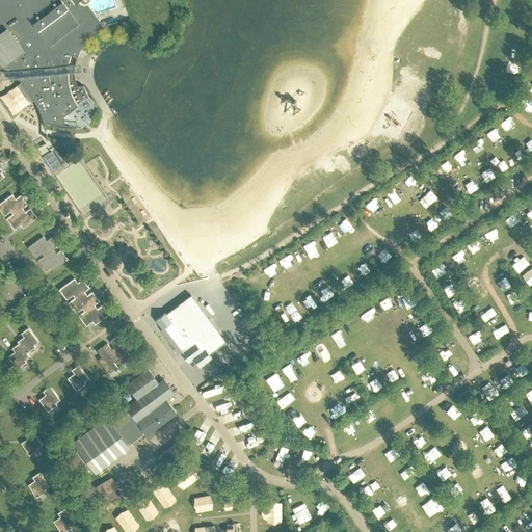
[(0,64),(1,67),(4,68),(6,69),(8,71),(7,71),(7,74),(8,77),(16,77),(17,78),(18,79),(19,80),(21,81),(22,83),(21,84),(32,99),(34,100),(35,102),(36,105),(37,107),(38,109),(40,111),(41,114),(42,116),(42,118),(43,122),(43,126),(63,127),(64,124),(63,115),(88,97),(87,96),(87,94),(86,92),(85,91),(85,89),(84,88),(83,86),(76,86),(76,85),(76,84),(75,82),(75,81),(75,79),(75,77),(75,75),(74,72),(74,70),(75,67),(75,63),(76,59),(76,57),(77,54),(80,47),(81,45),(85,40),(90,34),(102,25),(99,19),(96,14),(86,2),(84,0),(0,0),(0,37),(2,37),(2,42),(0,42),(0,64)]
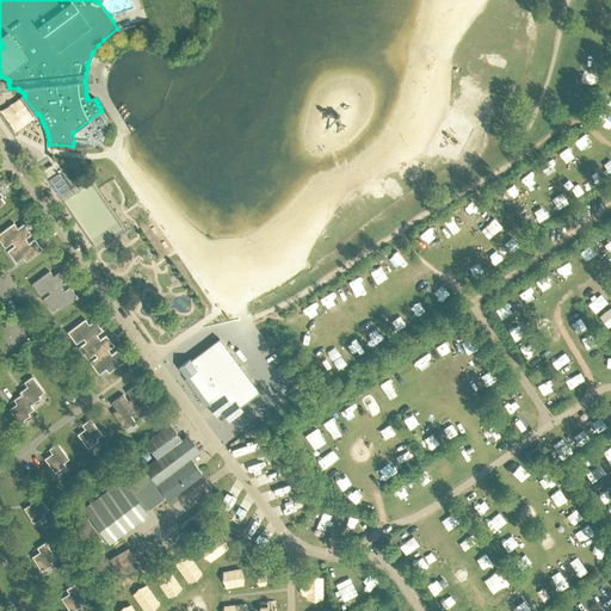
[(14,102),(17,109),(26,104),(24,98),(14,102)]
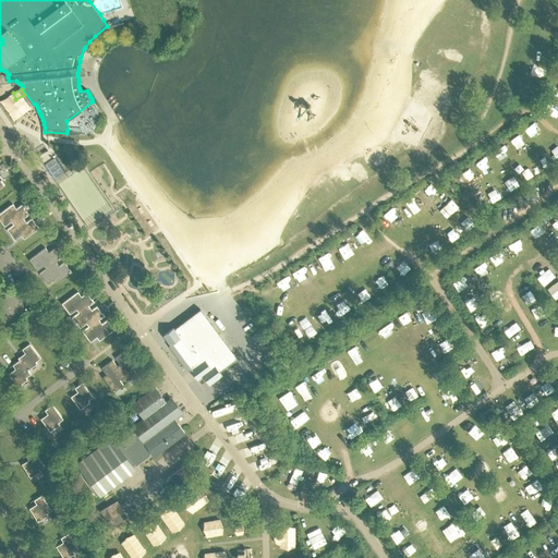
[(47,164),(56,178),(65,172),(57,158),(47,164)]
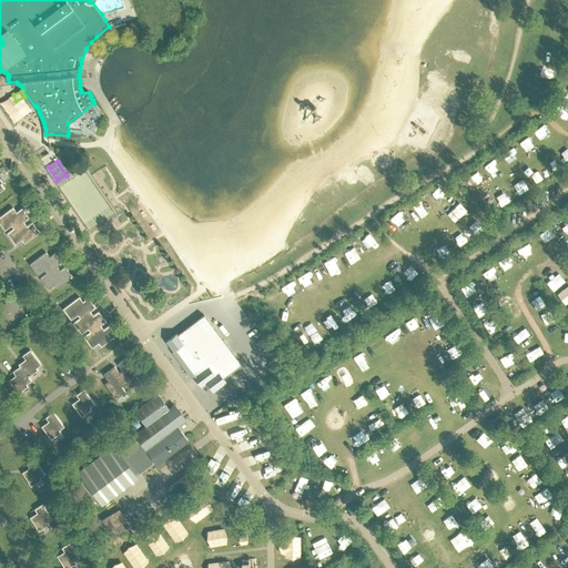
[(11,224),(13,227),(23,221),(28,217),(21,208),(16,211),(12,206),(0,215),(0,223),(4,230),(11,224)]
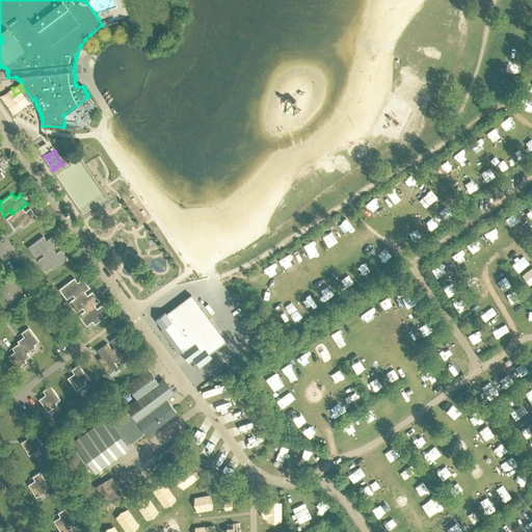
[(6,217),(14,228),(20,223),(22,227),(36,216),(29,207),(25,211),(22,207),(12,213),(6,217)]
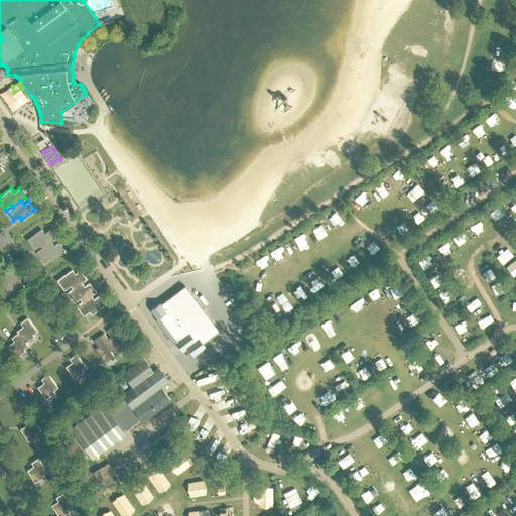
[(94,219),(100,216),(97,208),(91,211),(94,219)]
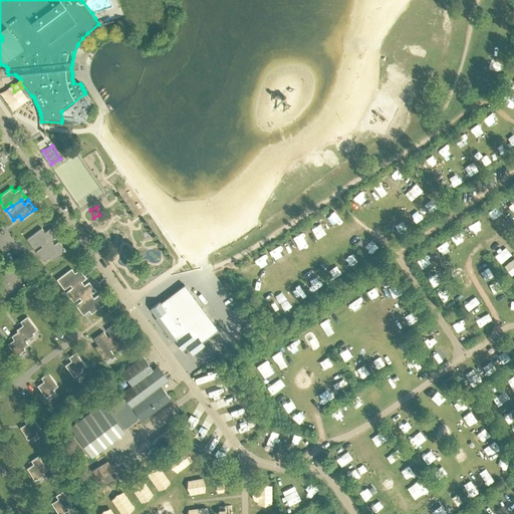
[(88,212),(84,214),(94,231),(98,229),(88,212)]
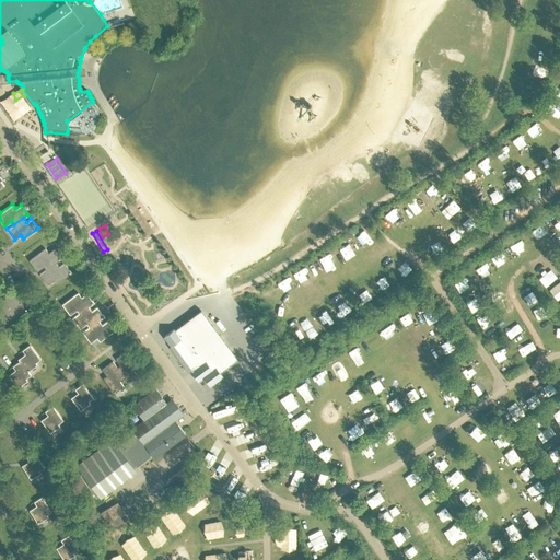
[(44,266),(46,268),(56,261),(60,258),(54,248),(48,253),(45,247),(28,259),(37,270),(44,266)]
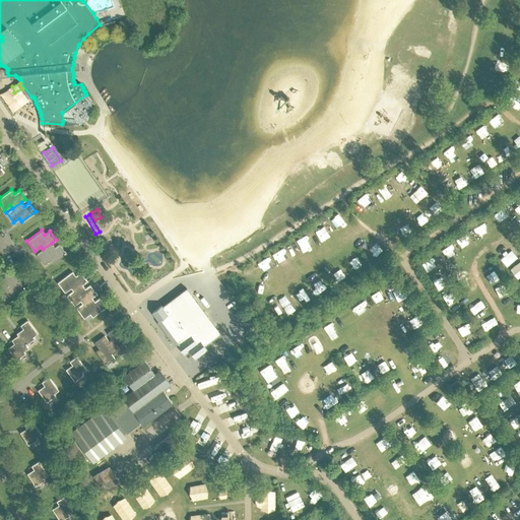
[(457,238),(463,248),(468,245),(463,235),(457,238)]
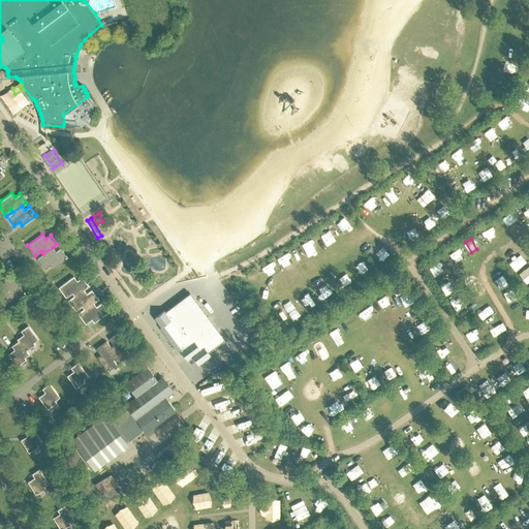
[(37,258),(44,269),(51,263),(53,267),(64,258),(65,258),(67,257),(60,248),(55,251),(53,247),(43,253),(37,258)]
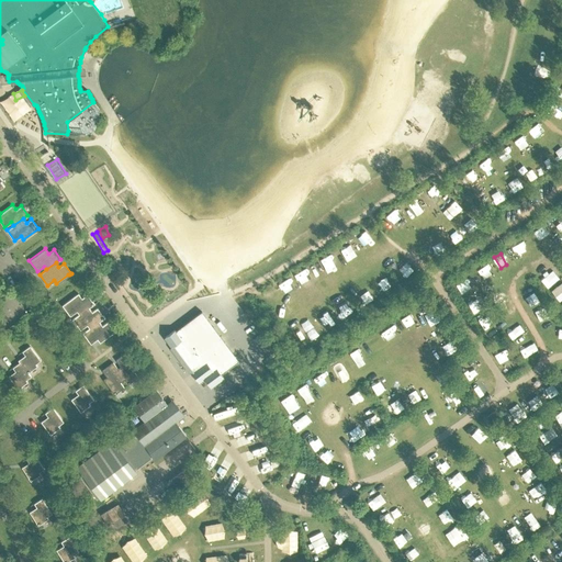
[(76,311),(79,313),(89,307),(93,303),(92,300),(91,300),(87,293),(81,298),(78,292),(62,304),(69,315),(76,311)]
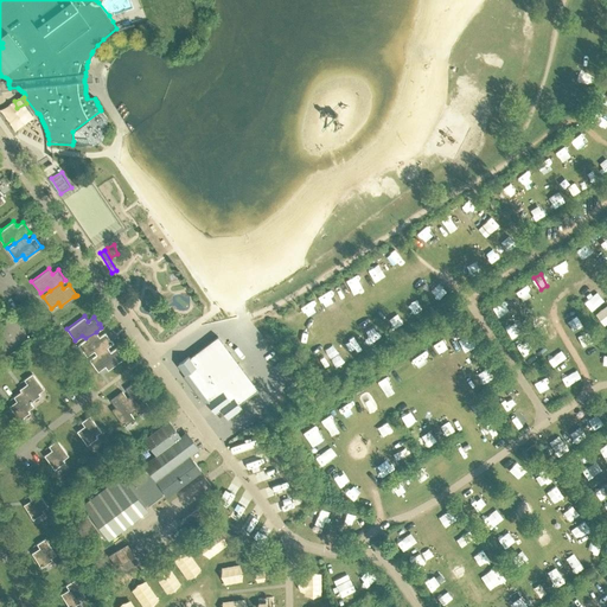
[(447,338),(451,343),(462,334),(458,330),(447,338)]
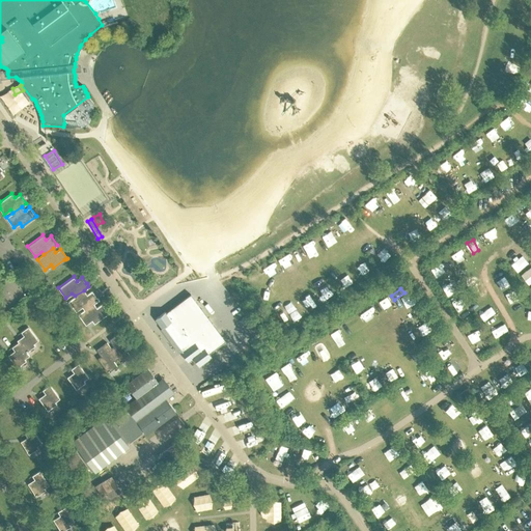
[(82,306),(84,309),(93,303),(95,302),(99,300),(91,290),(86,294),(84,290),(75,296),(67,301),(76,311),(82,306)]
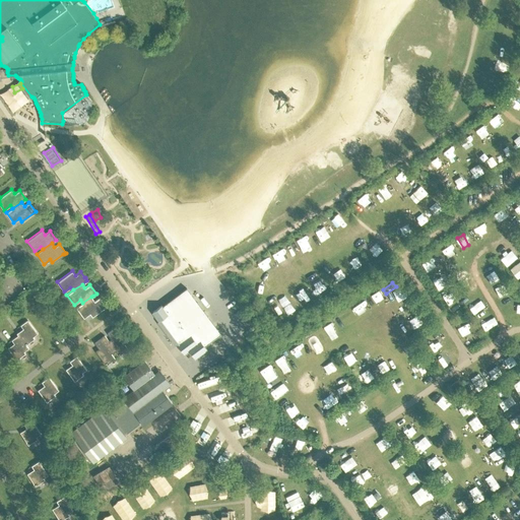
[(161,305),(152,312),(159,321),(160,320),(178,343),(177,344),(184,353),(188,349),(194,358),(206,348),(204,346),(220,334),(187,287),(163,306),(161,305)]
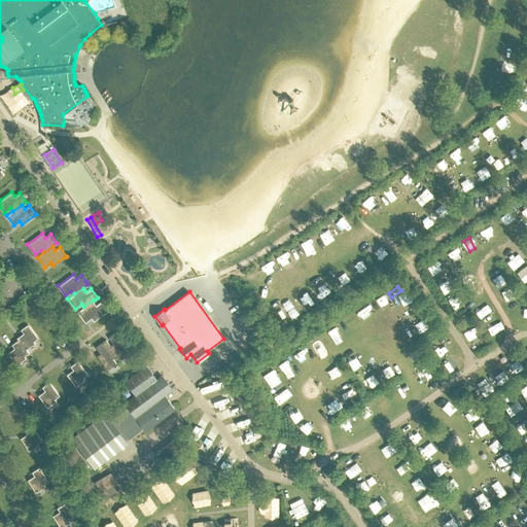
[(77,311),(84,321),(91,317),(94,320),(107,310),(100,302),(96,305),(93,301),(83,307),(77,311)]
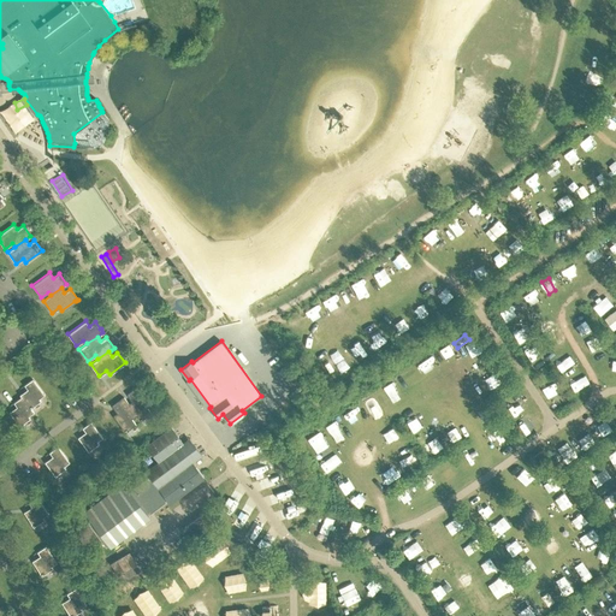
[(19,394),(21,396),(30,408),(40,400),(39,398),(43,394),(31,378),(24,384),(27,389),(19,394)]
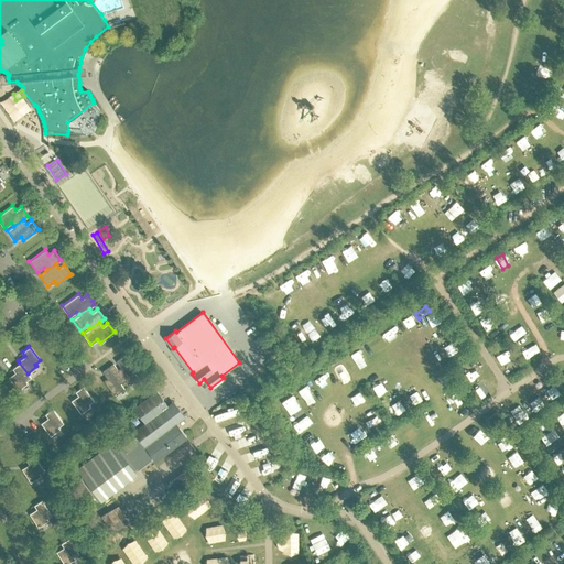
[(118,369),(125,379),(128,384),(138,378),(133,372),(139,369),(127,353),(116,360),(121,367),(118,369)]
